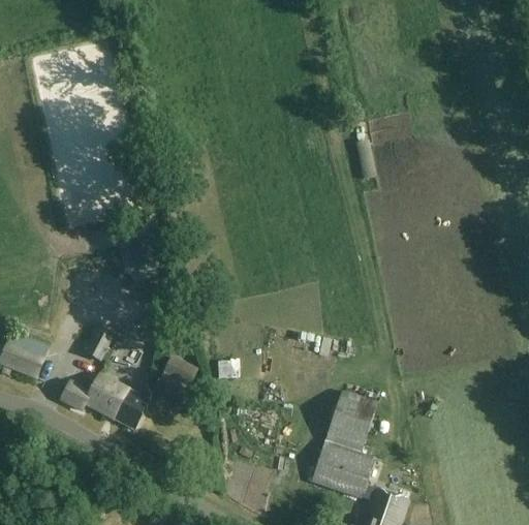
[(96,328),(84,350),(101,360),(102,357),(107,360),(113,349),(107,346),(113,337),(96,328)]
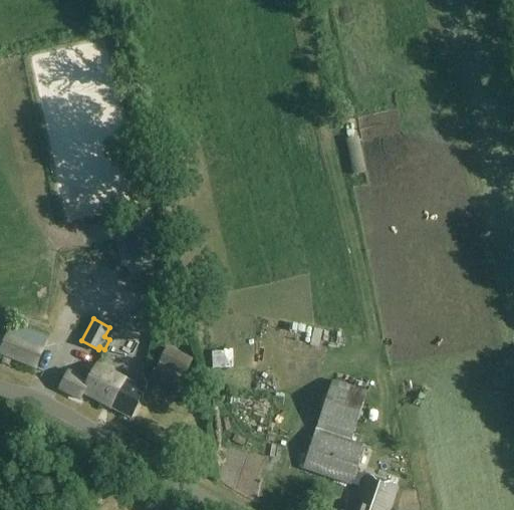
[(331,347),(334,330),(315,327),(312,344),(331,347)]
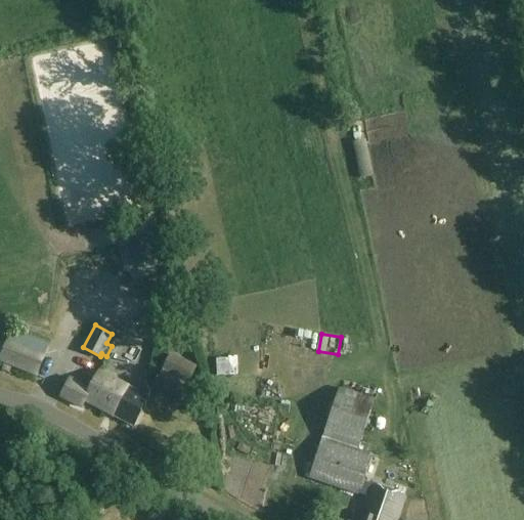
[(0,357),(36,372),(44,353),(7,339),(0,356),(0,357)]
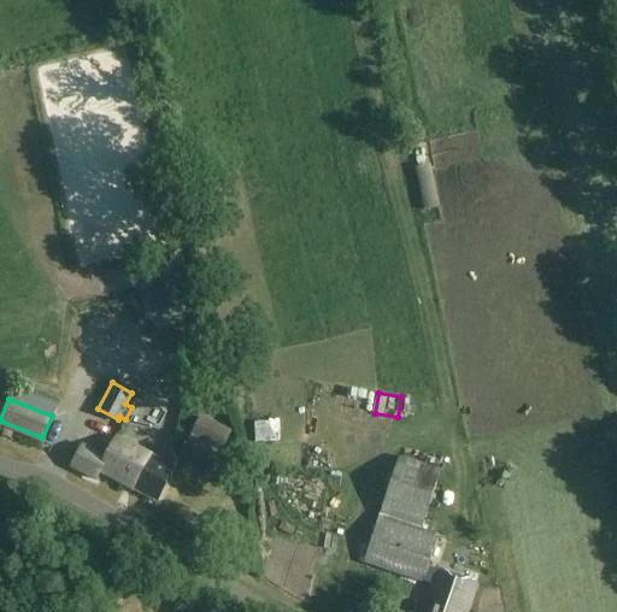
[(235,453),(222,447),(233,428),(201,411),(178,453),(223,476),(235,453)]
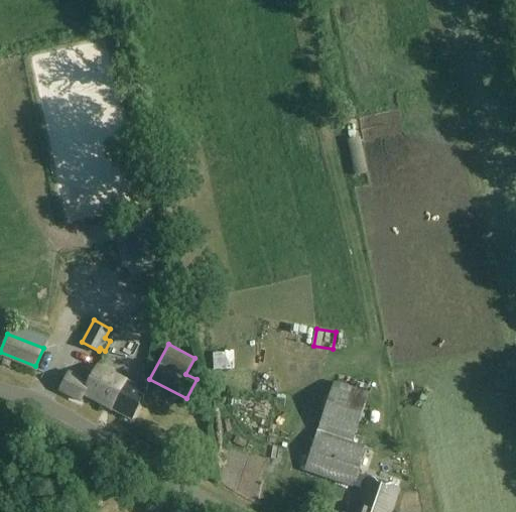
[(236,369),(233,349),(219,352),(223,372),(236,369)]
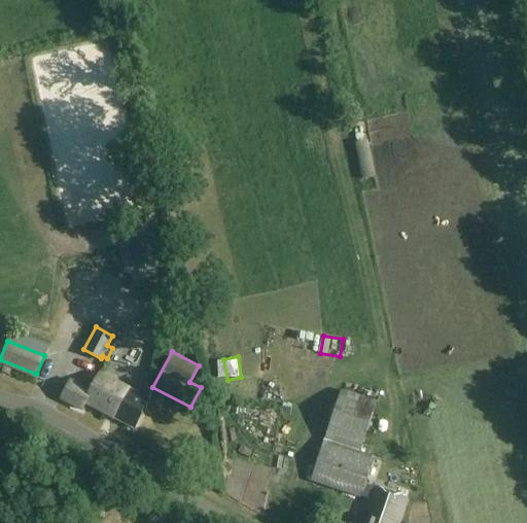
[(99,371),(96,378),(85,373),(80,384),(70,378),(61,395),(81,407),(85,401),(133,425),(148,396),(99,371)]
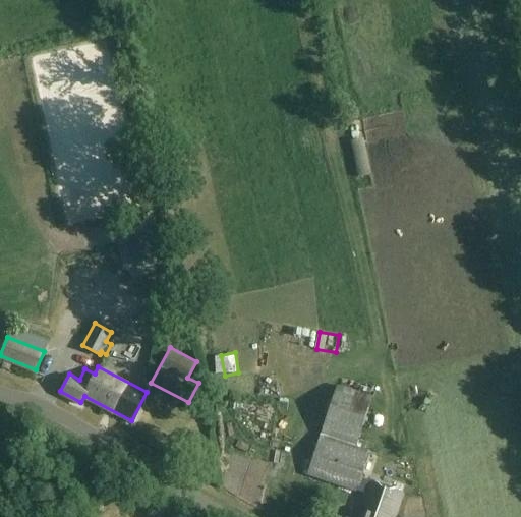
[(392,516),(402,490),(360,476),(369,449),(355,444),(371,395),(337,383),(320,433),(307,471),(364,491),(360,502),(366,504),(361,516),(392,516)]
